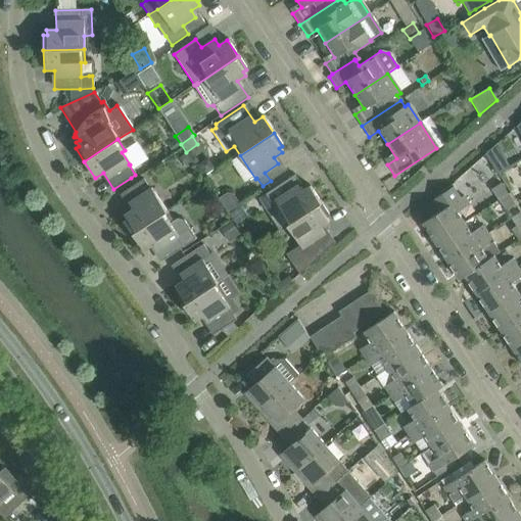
[(500,146),(488,151),(498,171),(509,164),(500,146)]
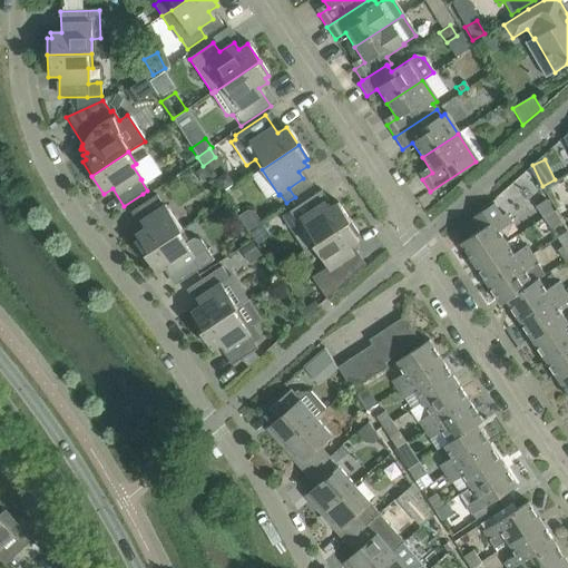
[(204,167),(195,173),(202,184),(211,178),(204,167)]
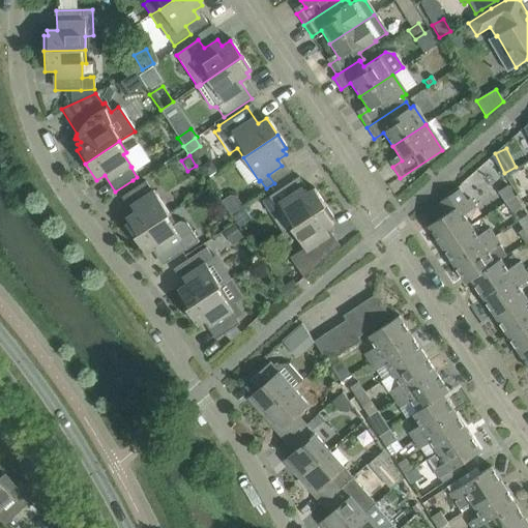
[(304,195),(300,188),(303,186),(297,178),(261,202),(266,211),(277,203),(286,215),(283,217),(290,229),(324,206),(313,189),(304,195)]
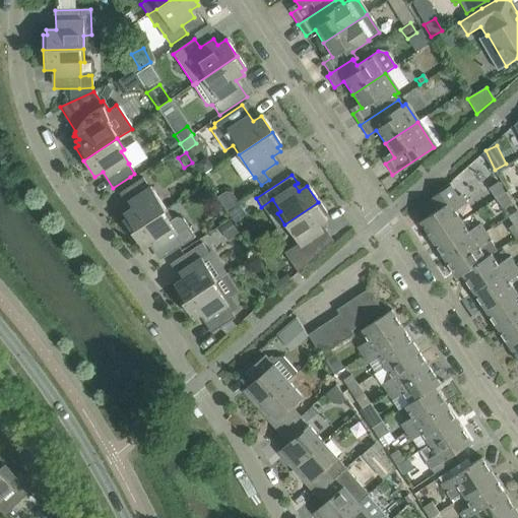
[(131,233),(165,210),(149,188),(148,188),(141,179),(121,193),(131,209),(123,214),(126,218),(123,220),(131,233)]
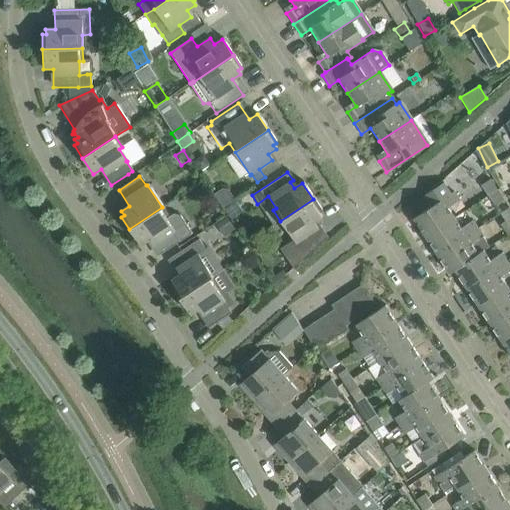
[(488,197),(496,192),(489,181),(480,186),(488,197)]
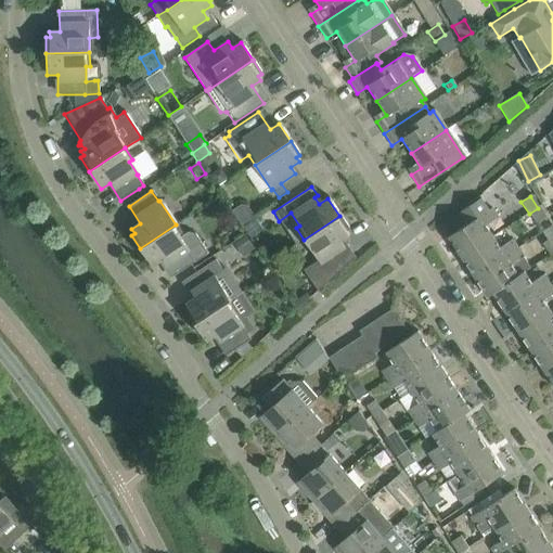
[(485,227),(497,219),(490,209),(487,211),(479,200),(459,213),(466,224),(448,238),(461,258),(491,238),(485,227)]
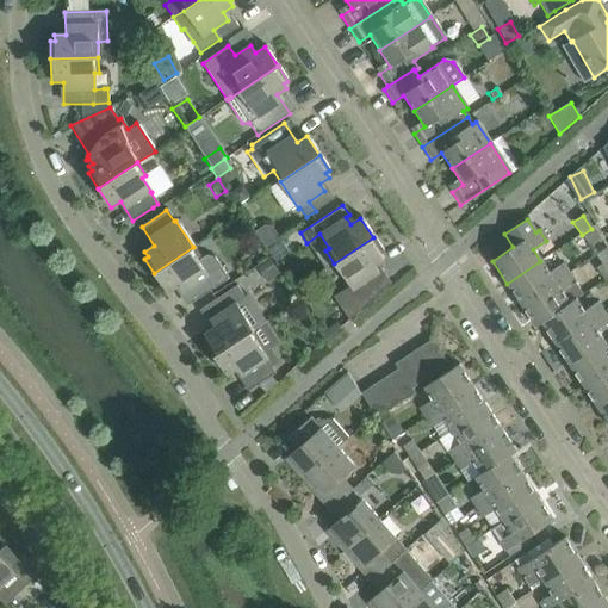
[(243,221),(230,229),(239,242),(252,234),(243,221)]
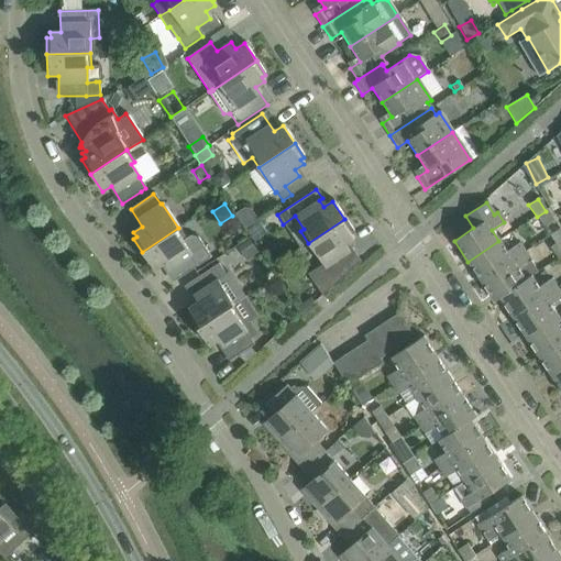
[(245,230),(257,222),(250,210),(243,209),(234,215),(245,230)]
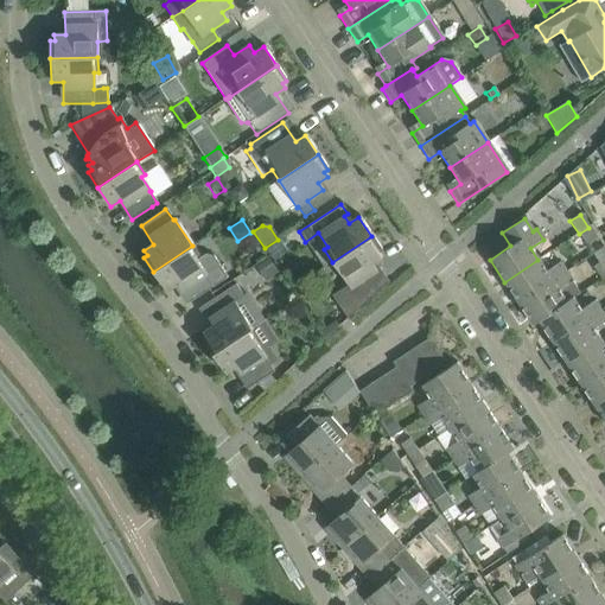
[(587,247),(597,240),(588,228),(579,234),(587,247)]
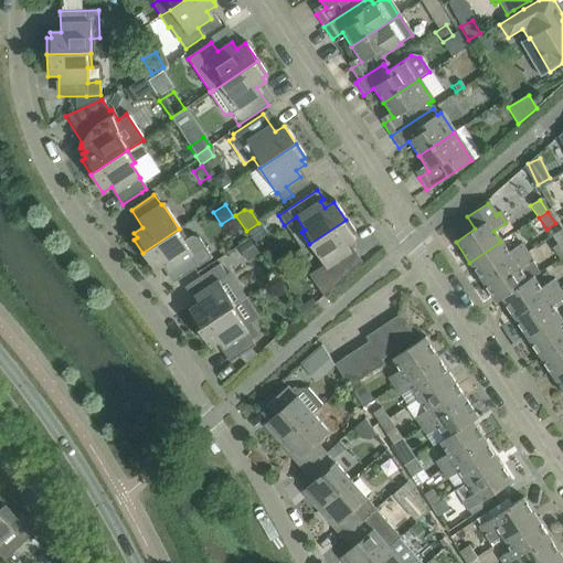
[(352,236),(356,234),(346,220),(309,244),(324,266),(308,276),(322,297),(361,263),(352,250),(349,252),(346,246),(354,241),(352,236)]
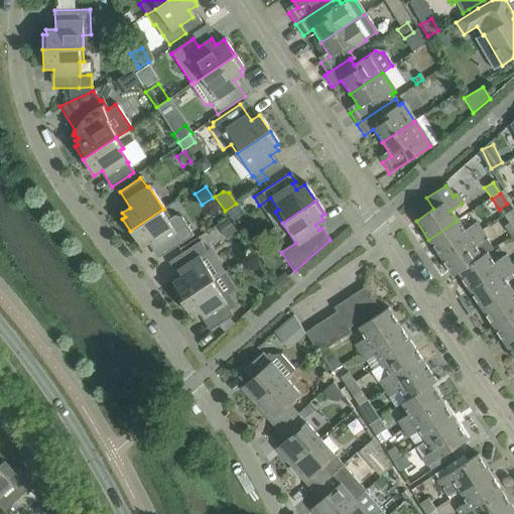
[(234,225),(248,216),(240,204),(226,213),(234,225)]
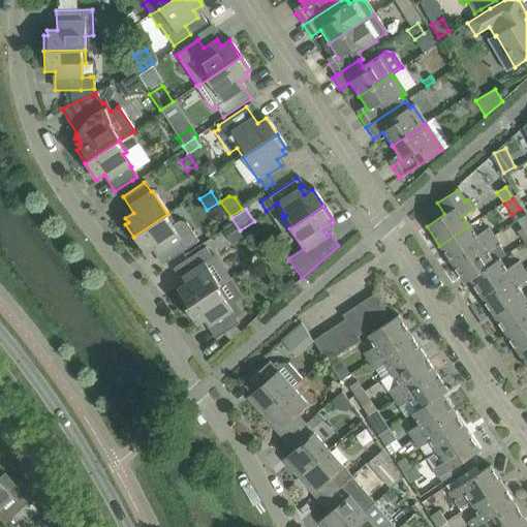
[(179,222),(175,224),(167,214),(133,237),(145,254),(153,248),(163,265),(181,253),(197,242),(185,223),(179,222)]
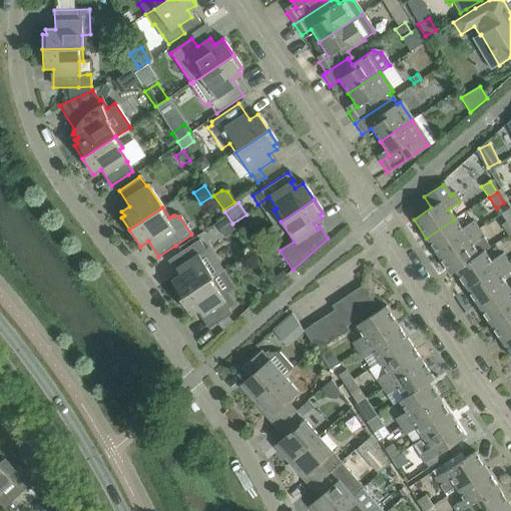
[(233,230),(225,219),(215,226),(223,237),(233,230)]
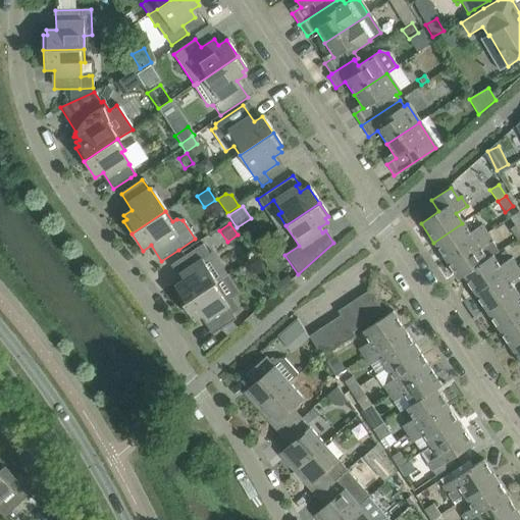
[(446,261),(485,235),(480,226),(469,234),(462,223),(433,243),(446,261)]
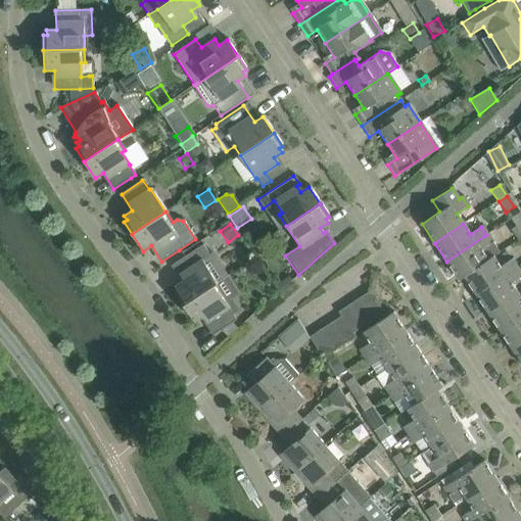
[(499,252),(492,242),(486,235),(446,262),(459,280),(464,277),(463,276),(499,252)]
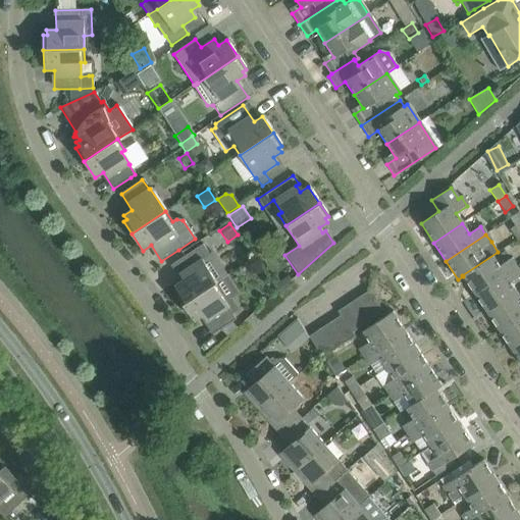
[(183,305),(216,282),(201,260),(208,255),(201,244),(171,264),(183,280),(174,286),(177,290),(173,292),(183,305)]
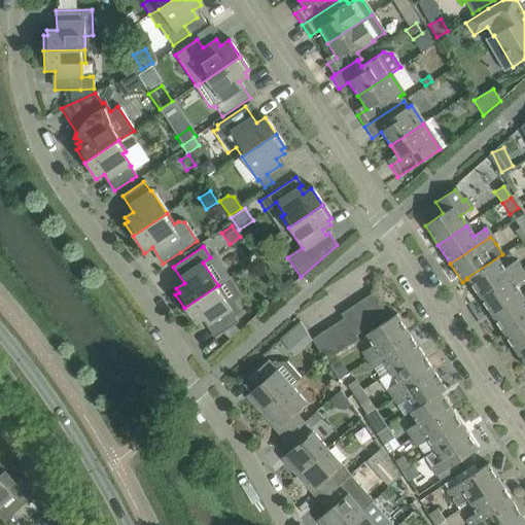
[(515,261),(514,263),(506,251),(502,254),(466,278),(467,279),(479,298),(520,270),(515,261)]
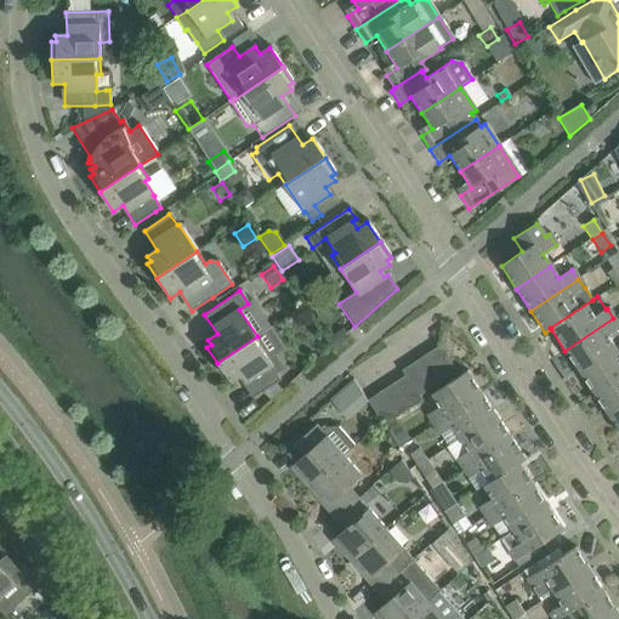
[(579,373),(614,350),(606,338),(618,328),(618,327),(613,318),(564,351),(579,373)]
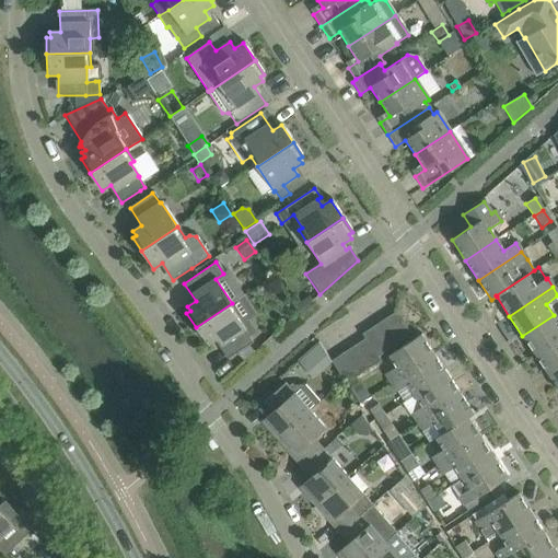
[(307,297),(293,305),(298,314),(312,301),(307,297)]
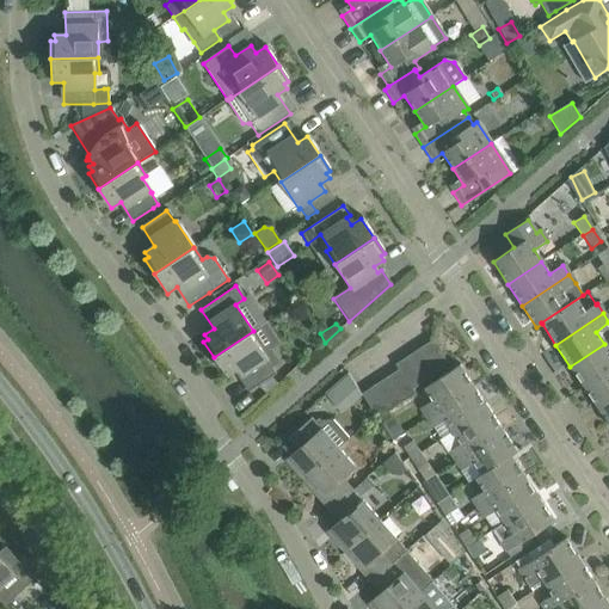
[(258,346),(262,344),(253,331),(214,357),(227,376),(237,370),(250,391),(275,375),(266,362),(268,361),(258,346)]
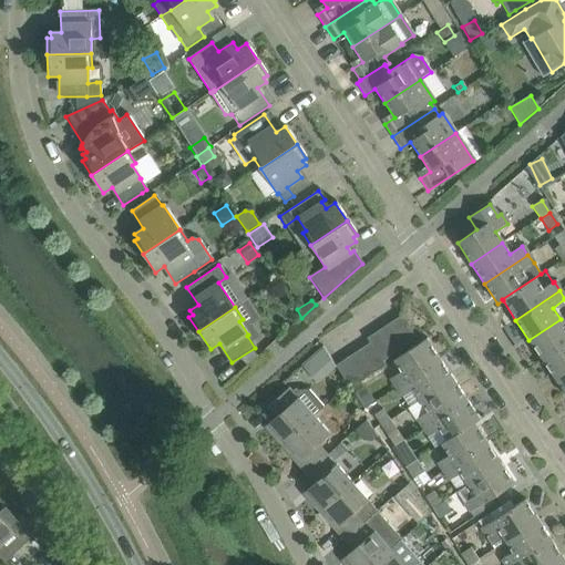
[(388,324),(403,347),(415,339),(400,316),(388,324)]
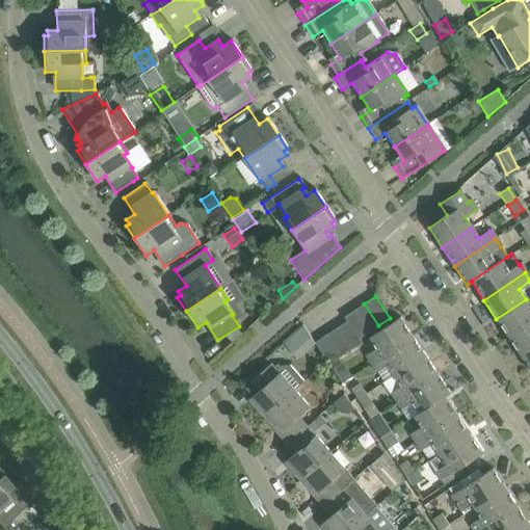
[(508,338),(529,322),(529,305),(526,299),(496,319),(508,338)]
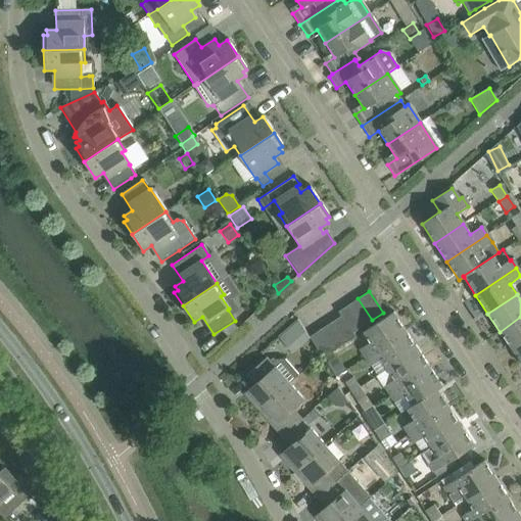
[(361,327),(372,320),(358,298),(347,305),(361,327)]
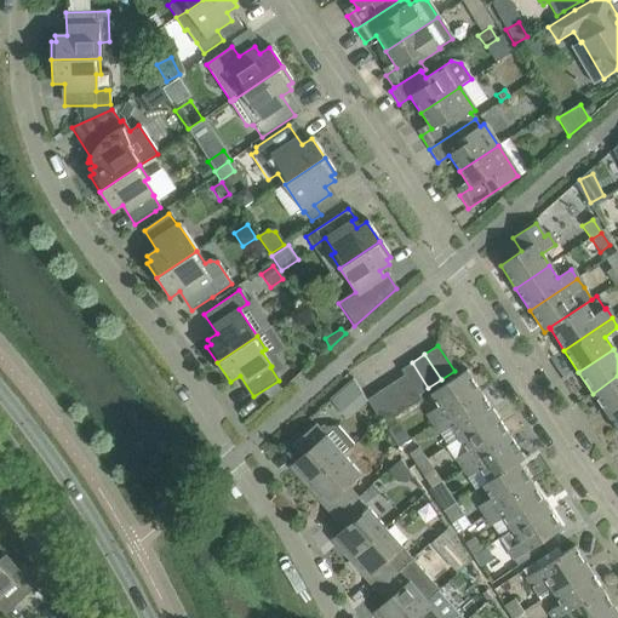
[(416,396),(428,388),(412,362),(400,371),(402,376),(416,396)]
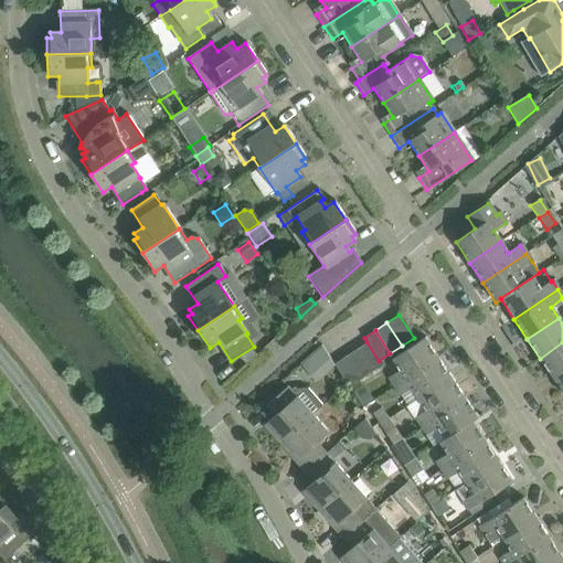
[(393,388),(437,359),(424,338),(405,350),(392,360),(400,371),(388,379),(393,388)]
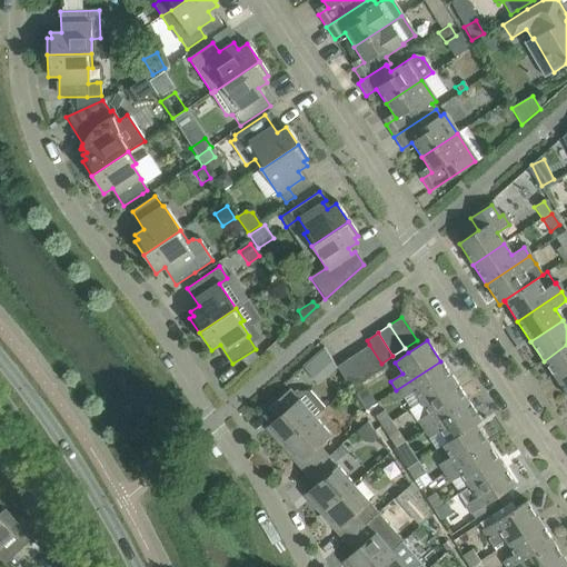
[(358,352),(374,376),(385,368),(381,364),(369,345),(358,352)]
